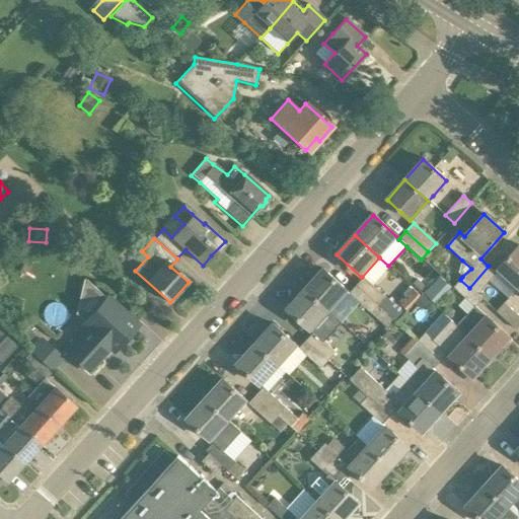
[(518,245),(497,272),(517,289),(517,290),(518,288),(518,245)]
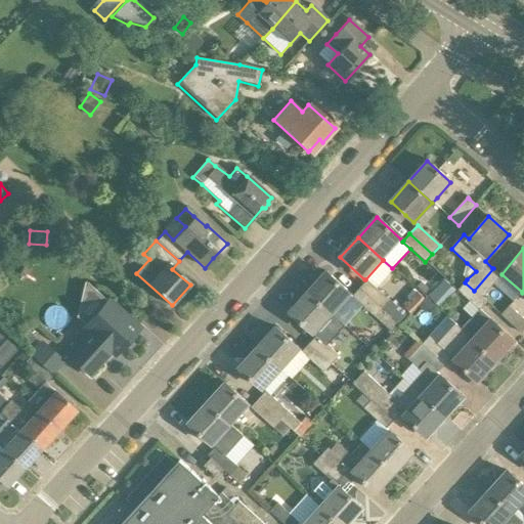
[(493,268),(474,291),(481,297),(493,284),(500,275),(493,268)]
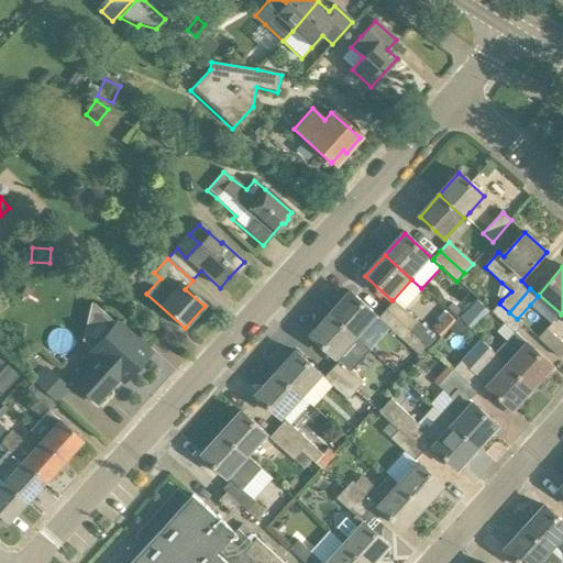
[(351,293),(331,315),(357,339),(370,350),(388,328),(378,319),(378,318),(377,317),(351,293)]
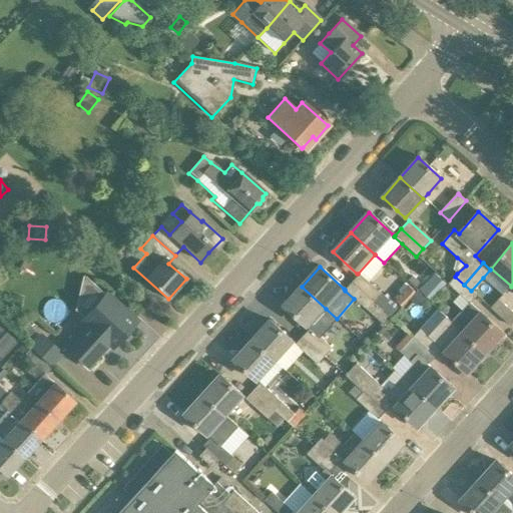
[(435,274),(419,291),(430,301),(446,284),(435,274)]
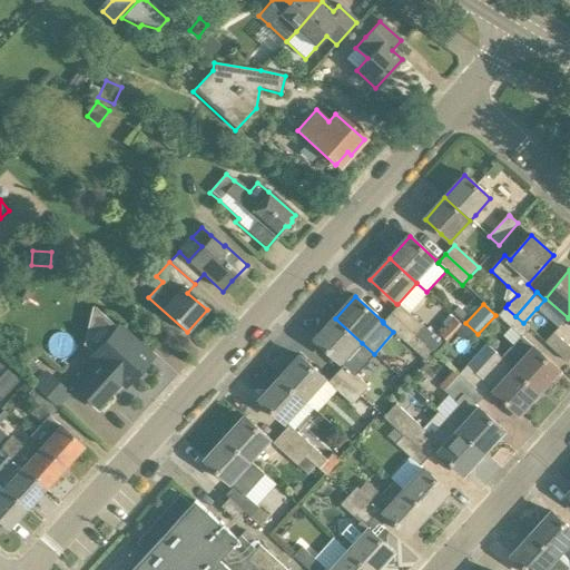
[(400,305),(391,314),(415,336),(423,327),(409,314),(400,305)]
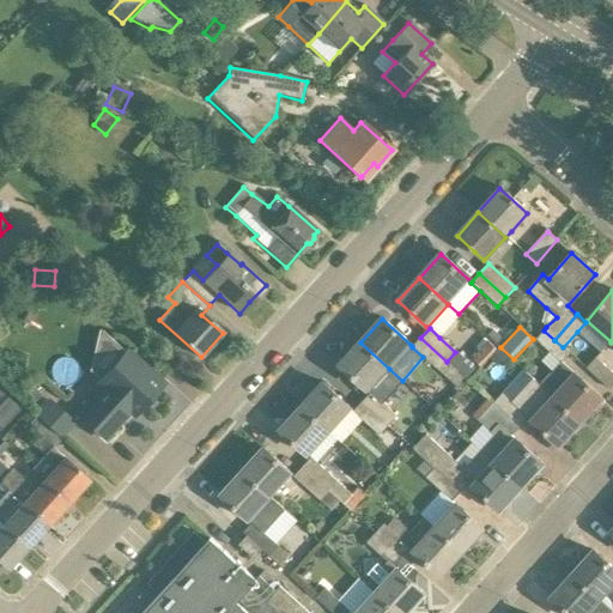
[(492,329),(487,335),(496,344),(502,338),(492,329)]
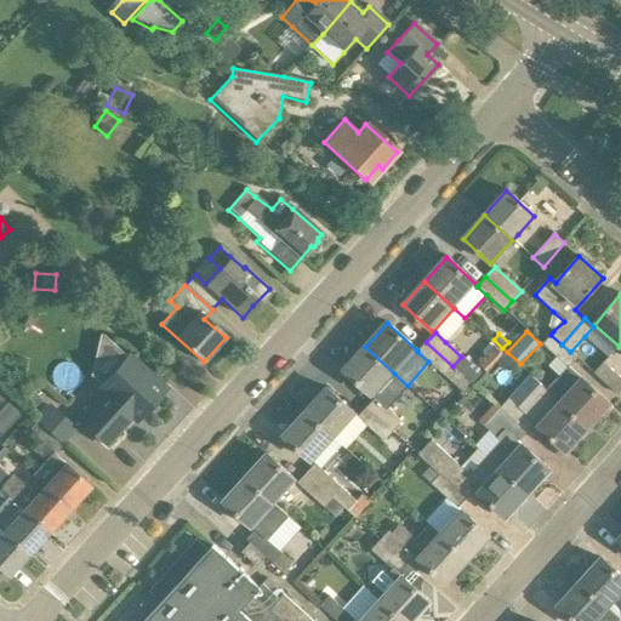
[(551,335),(542,345),(556,357),(569,369),(569,368),(577,359),(570,352),(562,345),(551,335)]
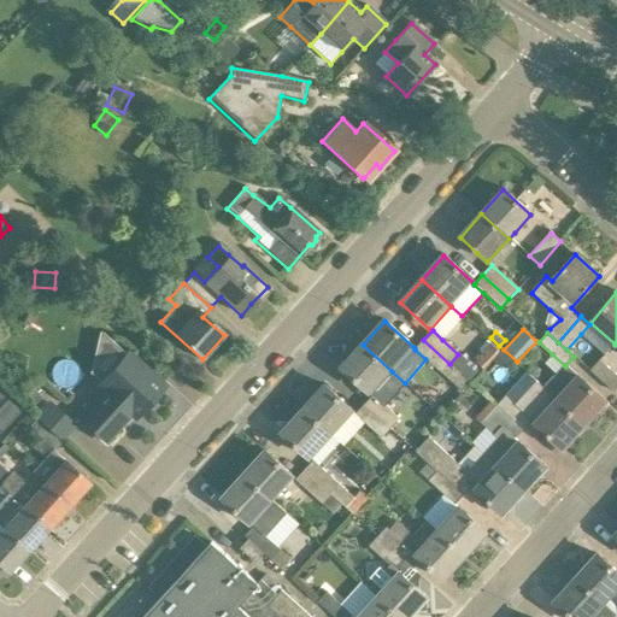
[(415,348),(415,350),(425,359),(462,393),(471,383),(470,382),(450,364),(423,340),(415,348)]
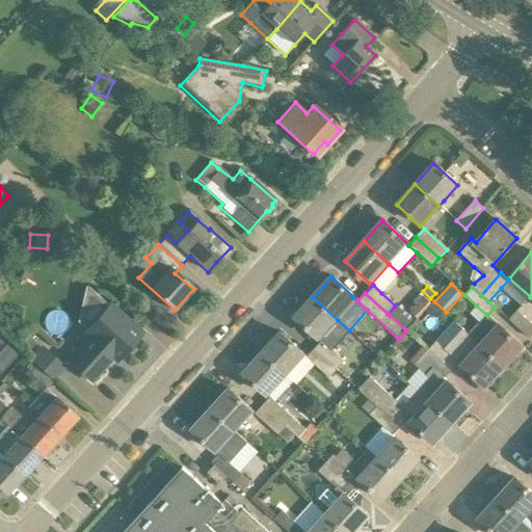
[(423,296),(408,311),(417,318),(430,302),(423,296)]
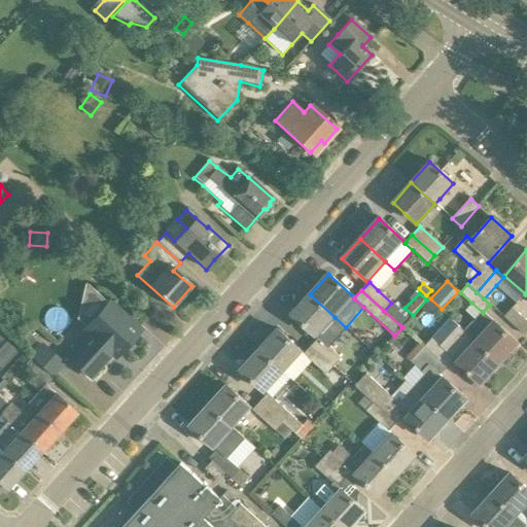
[(310,294),(291,315),(316,337),(318,338),(311,346),(332,367),(341,358),(328,347),(337,337),(346,327),(335,317),(310,294)]
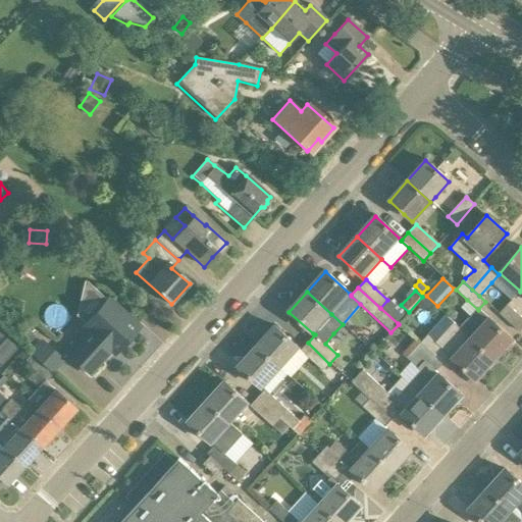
[(424,297),(417,305),(424,311),(431,303),(424,297)]
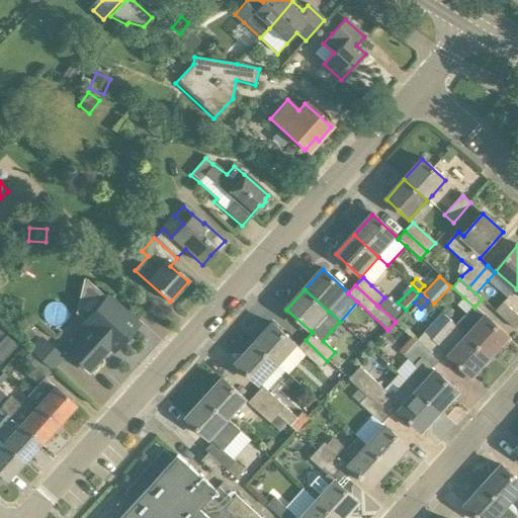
[(384,297),(377,306),(395,321),(402,313),(385,296),(384,297)]
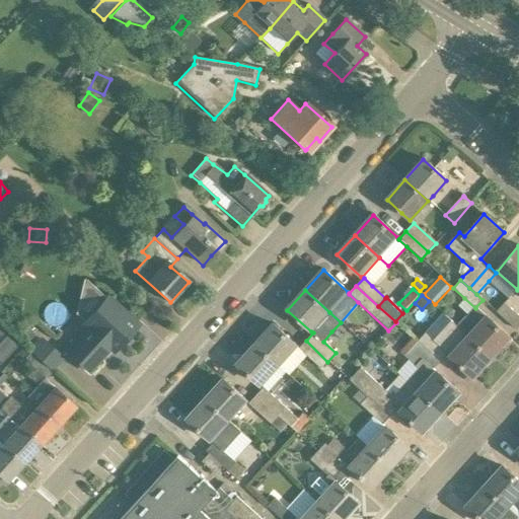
[(89,328),(67,353),(89,372),(110,348),(115,352),(138,325),(107,298),(104,302),(87,321),(84,324),(89,328)]
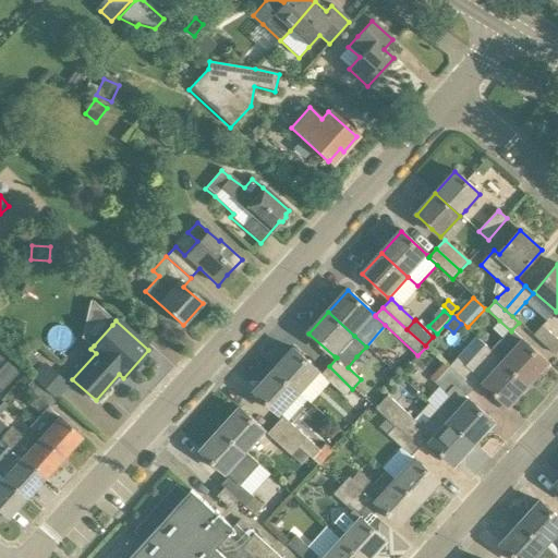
[(557,340),(542,326),(533,336),(555,355),(557,351),(557,340)]
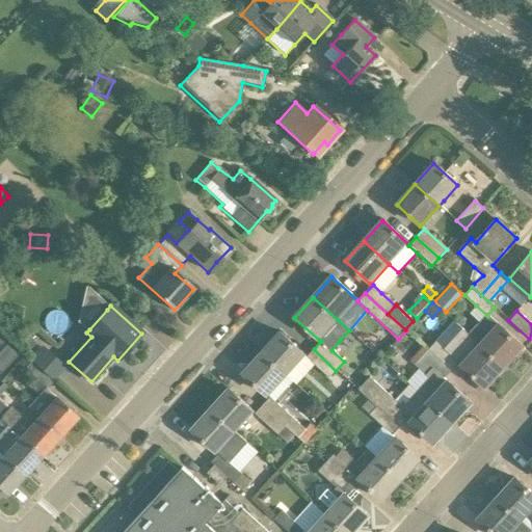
[(480,323),(468,336),(503,368),(522,347),(506,333),(497,324),(487,315),(487,316),(480,323)]
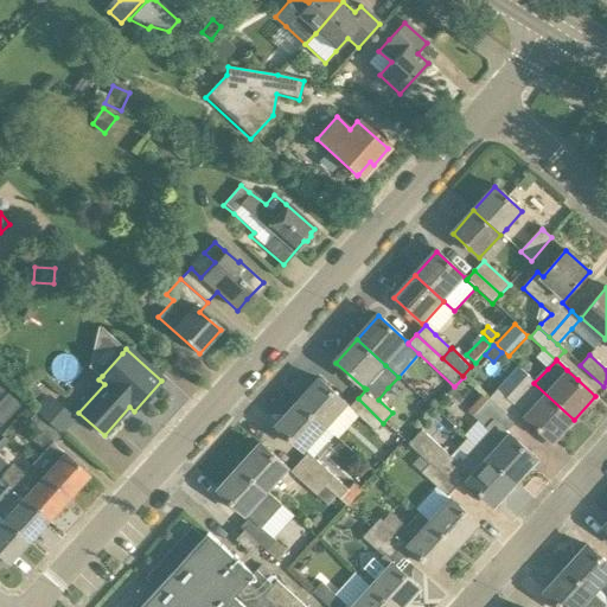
[(489,400),(487,401),(513,425),(515,422),(523,414),(553,442),(574,420),(534,383),(517,368),(497,390),(489,400)]
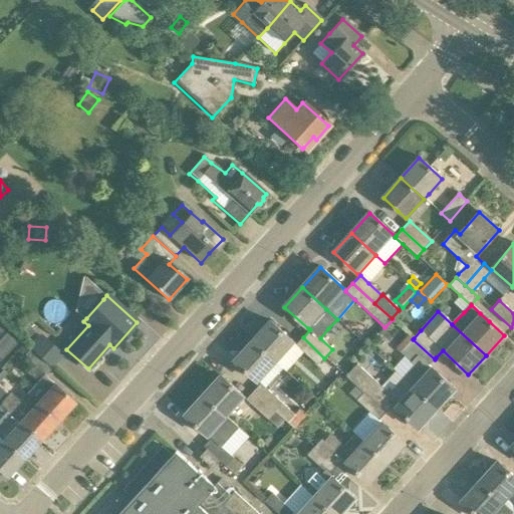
[(270,321),(252,341),(276,363),(294,344),(270,321)]
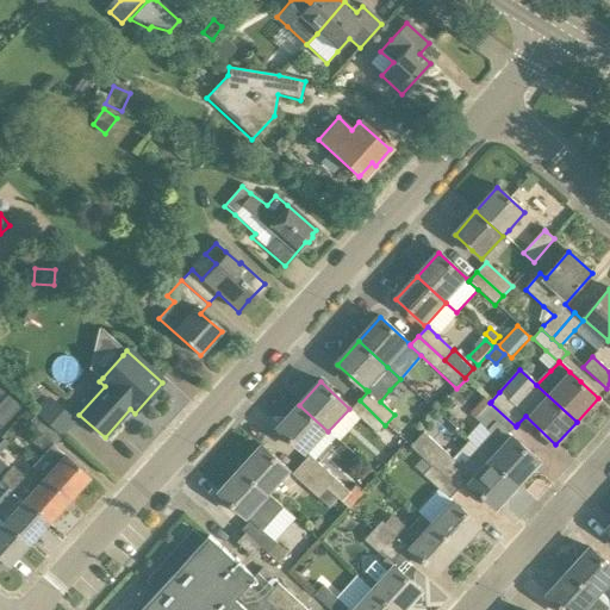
[(33,402),(41,394),(30,385),(23,392),(33,402)]
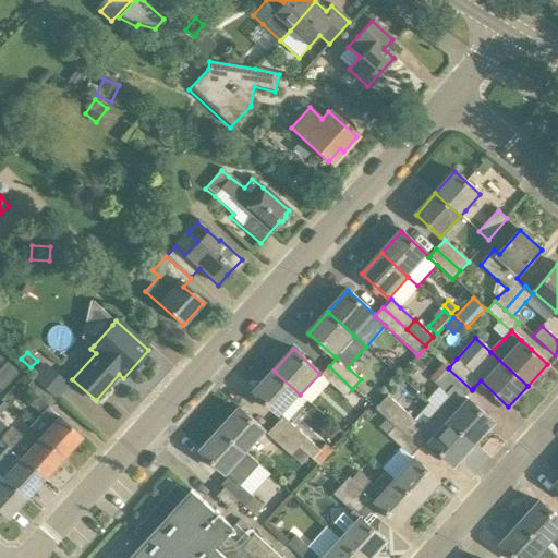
[(3,365),(0,368),(0,390),(0,391),(19,372),(7,362),(3,365)]
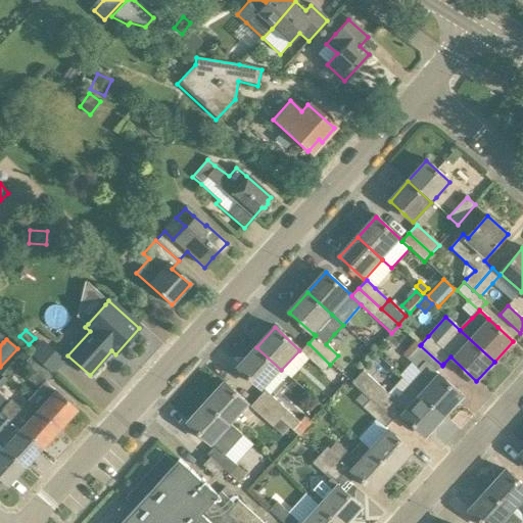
[(30,351),(29,353),(52,375),(64,361),(41,339),(30,351)]
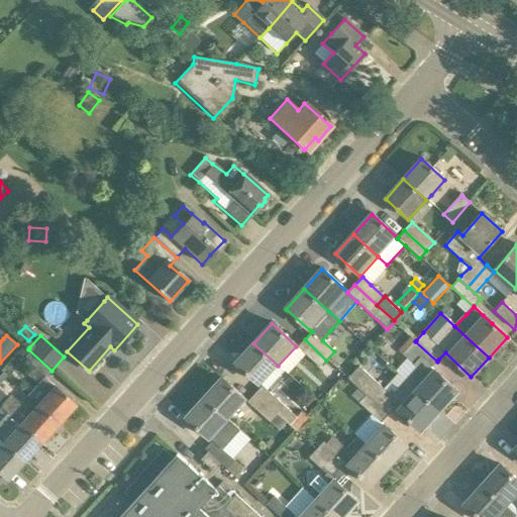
[(298,347),(305,353),(320,368),(326,360),(305,339),(298,347)]
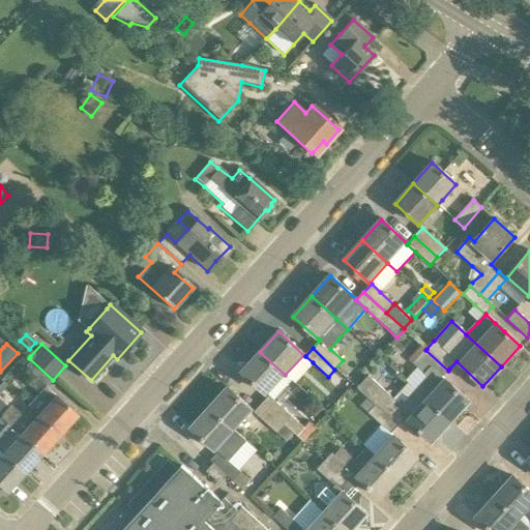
[(428,378),(415,391),(450,422),(469,403),(442,378),(448,371),(425,350),(419,357),(434,371),(428,378)]
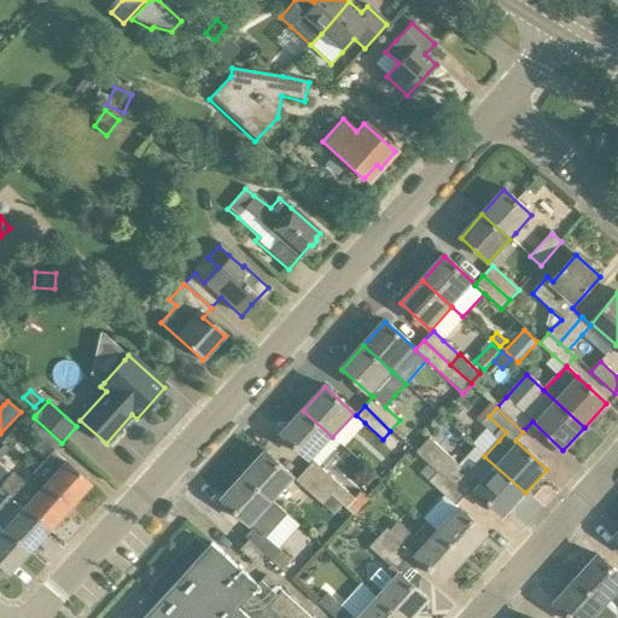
[(30,410),(21,421),(42,441),(54,452),(62,443),(34,418),(35,415),(30,410)]
